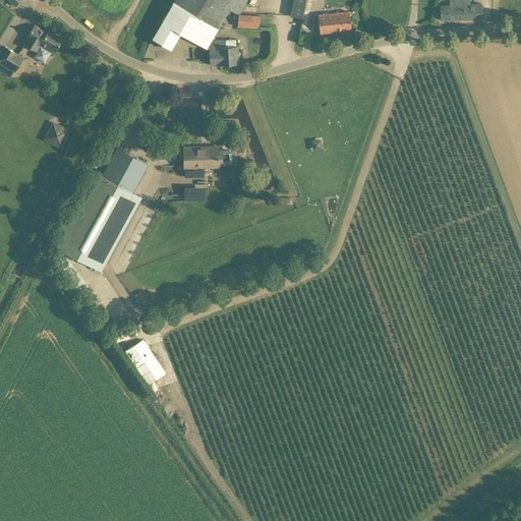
[(246,0),(174,0),(154,36),(173,47),(181,33),(207,48),(211,41),(229,9),(238,15),(246,0)]
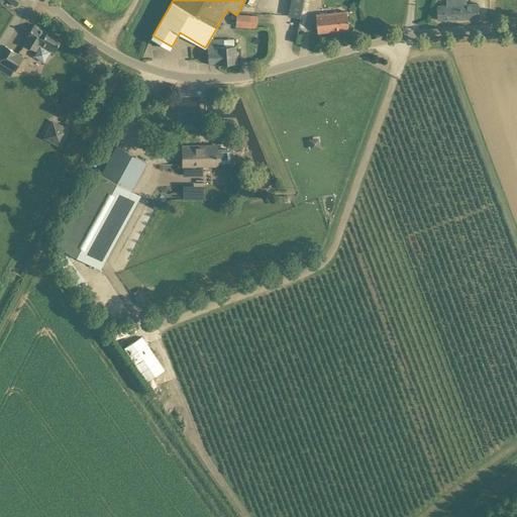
[(437,20),(479,18),(478,4),(468,4),(467,0),(446,0),(446,5),(437,5),(437,20)]
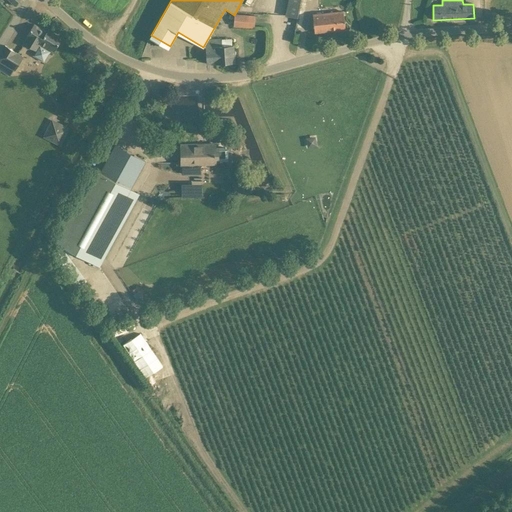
[(285,16),(298,18),(299,8),(287,6),(285,16)]
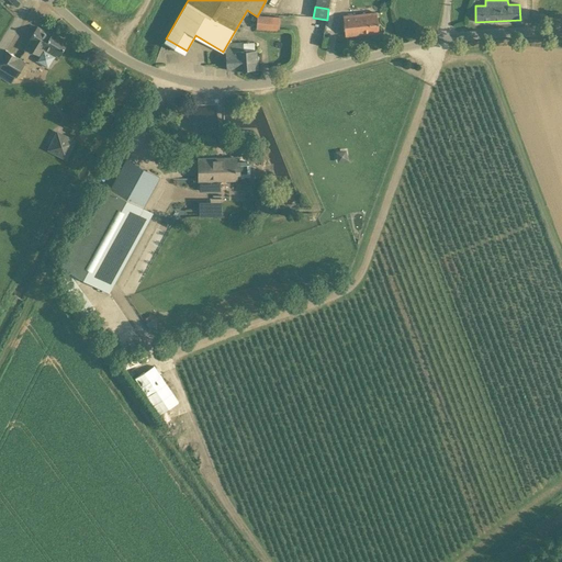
[(344,17),(346,35),(379,32),(377,12),(344,17)]
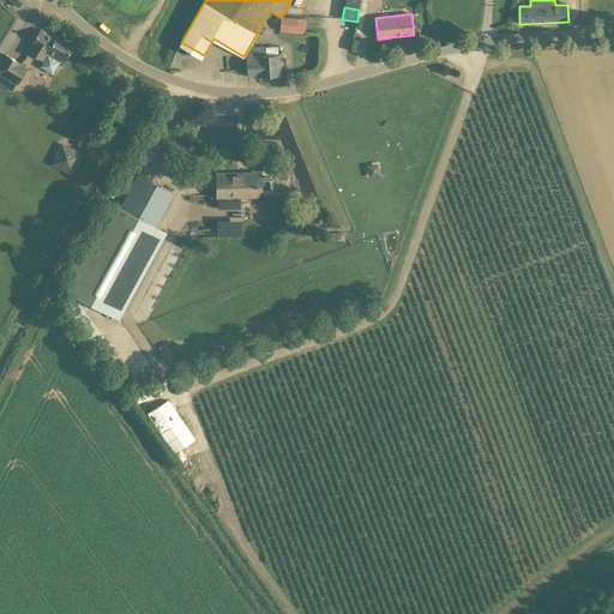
[(305,32),(305,19),(281,17),(280,31),(305,32)]
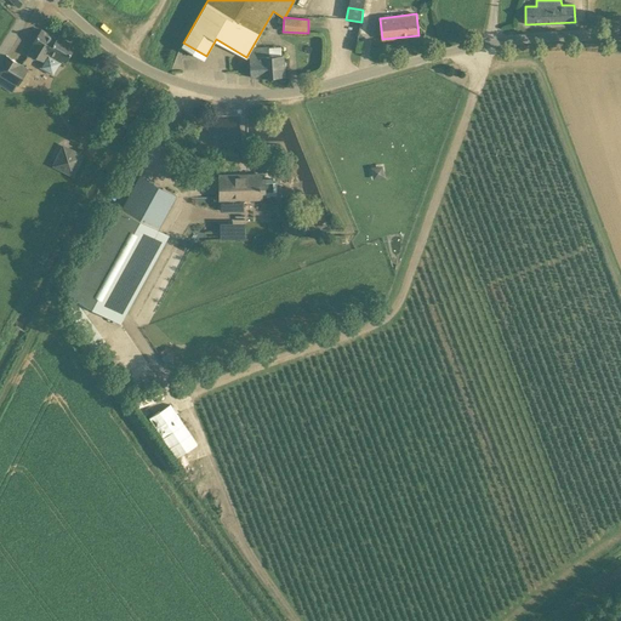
[(62,61),(66,62),(75,46),(58,35),(57,39),(41,29),(33,45),(34,45),(29,52),(44,61),(40,67),(53,75),(62,62),(62,61)]
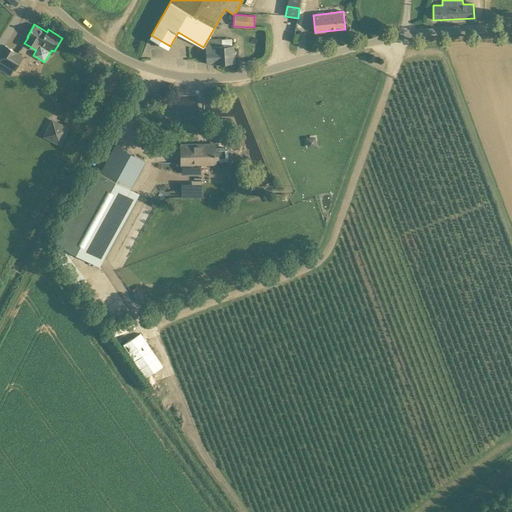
[(207,40),(203,47),(206,47),(207,64),(208,64),(216,63),(235,62),(234,45),(222,46),(221,39),(207,40)]
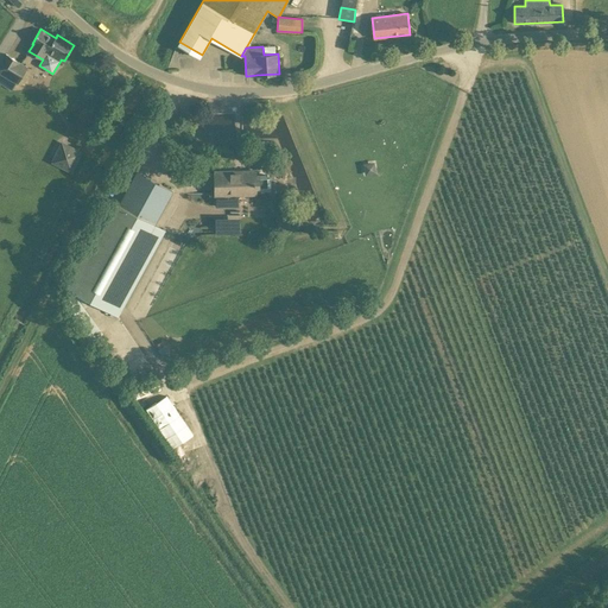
[(18,83),(29,68),(21,63),(7,55),(0,64),(0,83),(12,90),(17,82),(18,83)]
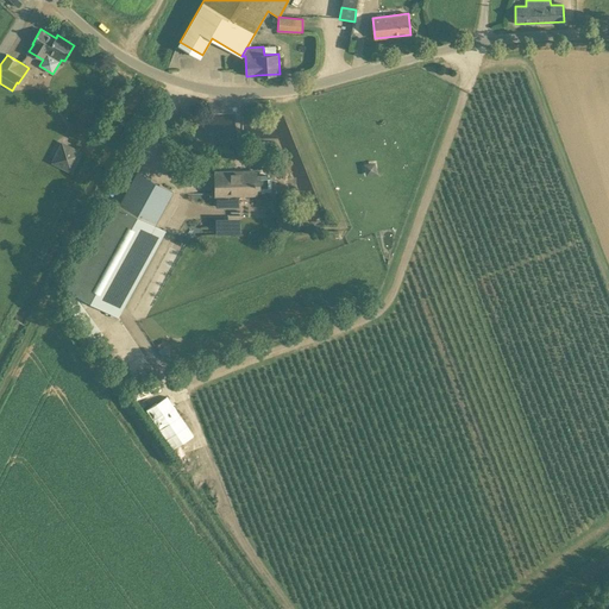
[(62,140),(51,162),(73,174),(83,151),(62,140)]
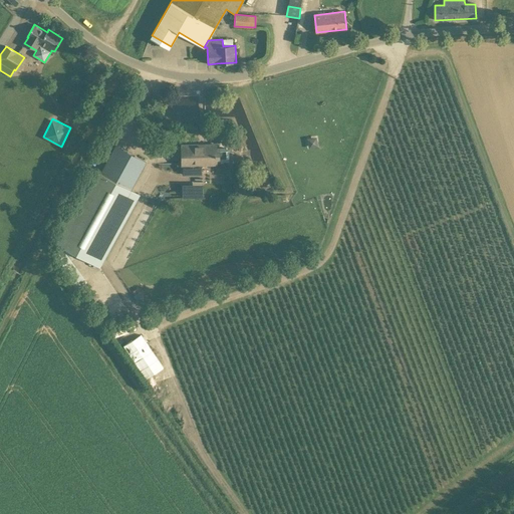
[(307,139),(308,148),(318,146),(317,137),(307,139)]
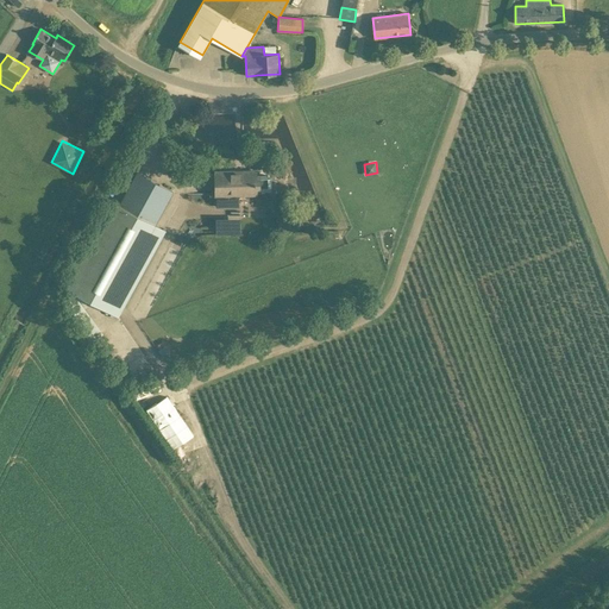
[(271,188),(271,179),(268,179),(268,175),(256,176),(256,171),(243,171),(243,174),(236,174),(236,171),(215,173),(215,195),(257,195),(257,190),(268,190),(268,188),(271,188)]
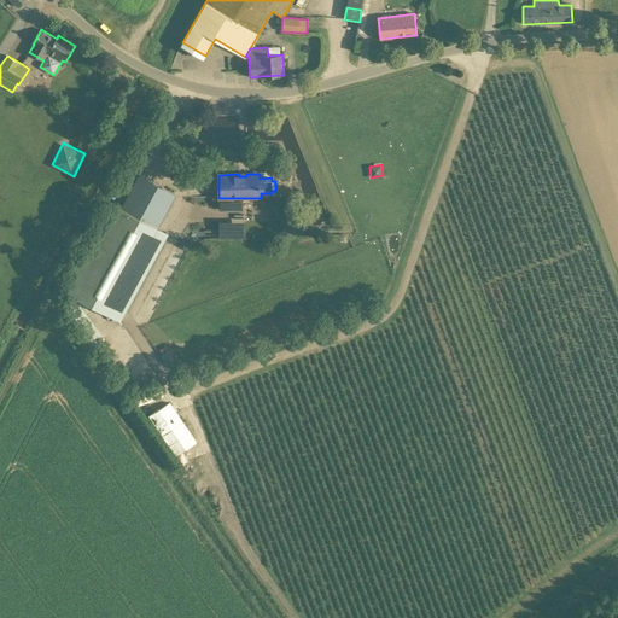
[(175,194),(140,175),(122,209),(110,202),(63,290),(99,309),(121,321),(168,234),(157,228),(175,194)]
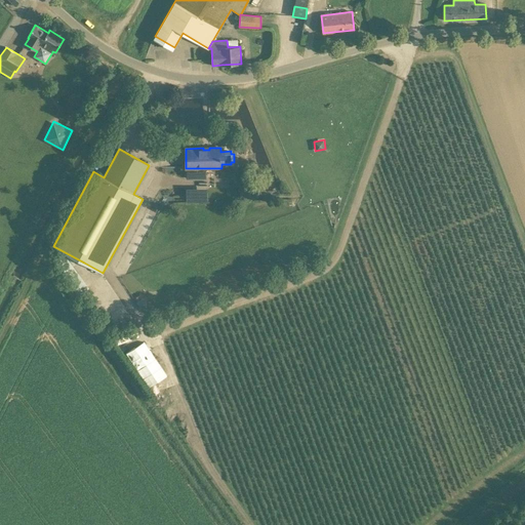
[(187,188),(188,201),(208,200),(208,187),(187,188)]
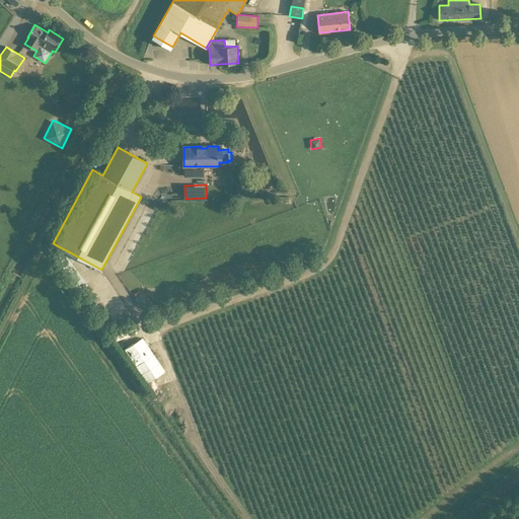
[(143,337),(127,347),(148,382),(164,372),(143,337)]
